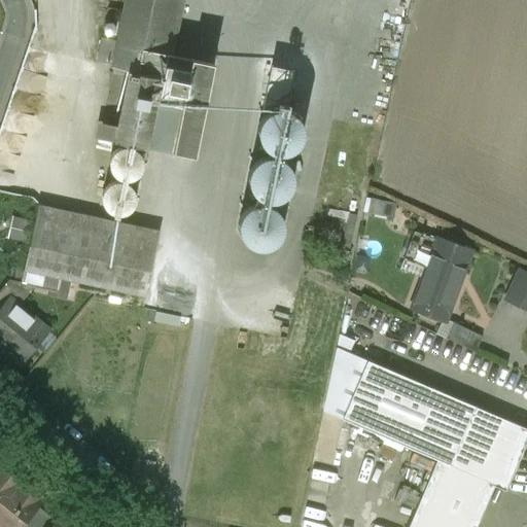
[(125,0),(117,34),(100,30),(94,60),(113,64),(113,66),(129,70),(161,76),(177,0),(125,0)]
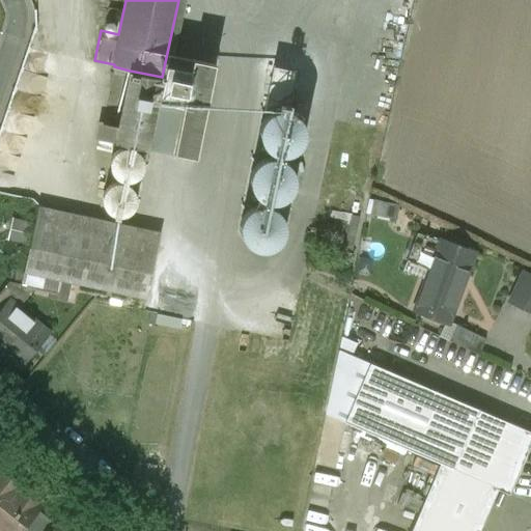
[(296,71),(273,65),(263,110),(271,112),(272,111),(274,110),(275,110),(277,109),(278,109),(281,109),(282,109),(285,109),(287,109),(296,71)]
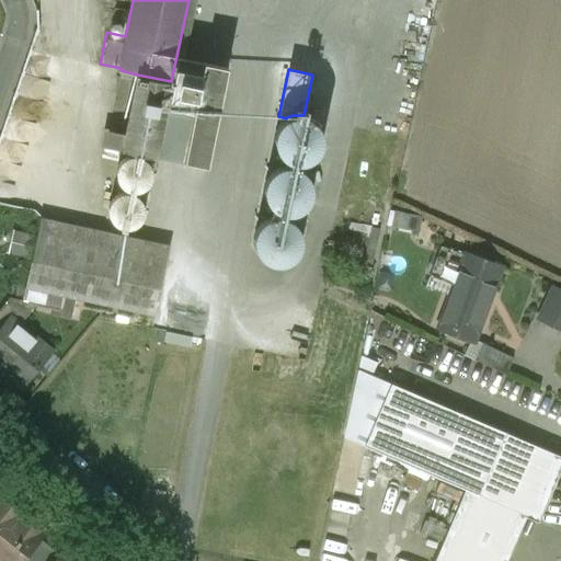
[(171,81),(137,75),(122,150),(156,157),(171,81)]
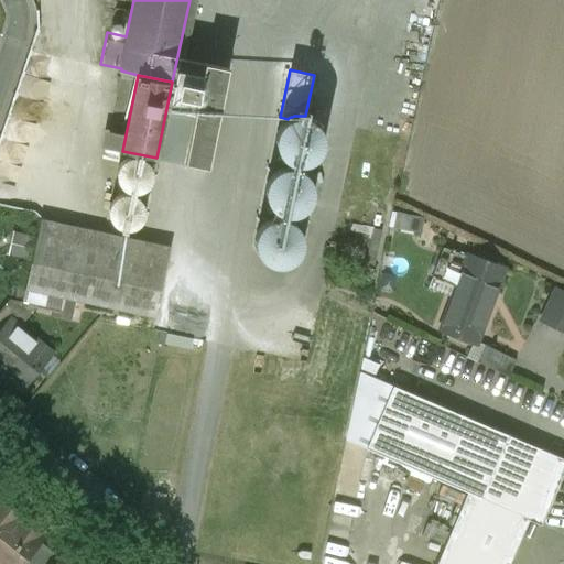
[(316,122),(314,120),(311,118),(307,117),(305,116),(303,116),(300,116),(299,116),(295,116),(294,116),(292,117),(289,118),(288,119),(283,121),(281,125),(279,128),(278,130),(277,133),(275,137),(275,140),(277,144),(277,147),(278,150),(280,153),(283,158),(286,160),(291,162),(295,163),(300,164),(305,163),(308,162),(313,160),(315,158),(317,155),(321,152),(322,149),(323,145),(324,142),(324,139),(324,137),(323,134),(322,131),(320,127),(316,122)]
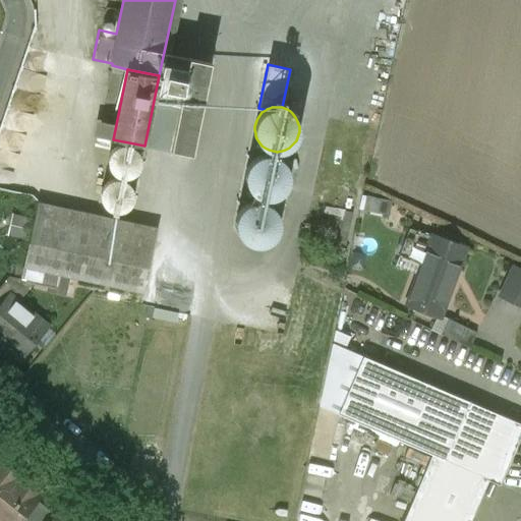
[(138,152),(135,149),(133,147),(131,146),(128,145),(124,145),(119,146),(116,147),(114,149),(111,153),(110,156),(109,158),(109,161),(109,165),(110,167),(111,169),(113,171),(115,174),(118,176),(122,177),(126,177),(129,176),(131,175),(133,174),(135,173),(138,169),(140,166),(140,164),(141,161),(140,157),(140,155),(138,152)]
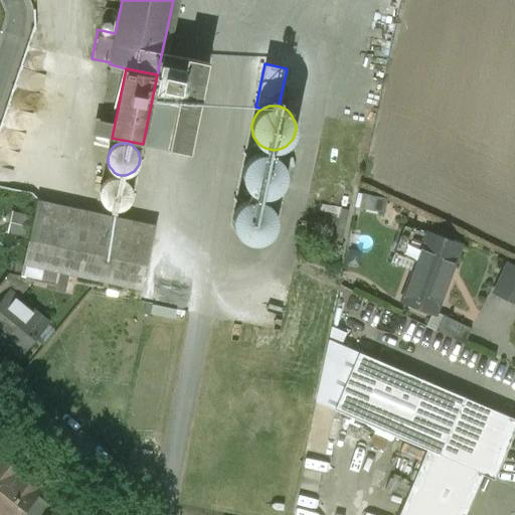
[(277,157),(275,155),(272,153),(269,152),(265,152),(261,152),(258,153),(255,154),(253,156),(251,157),(248,159),(246,163),(244,166),(243,169),(243,171),(243,175),(243,178),(244,181),(245,184),(247,186),(249,189),(251,191),(254,193),(256,194),(260,195),(264,195),(268,194),(272,193),(275,191),(278,189),(280,186),(282,184),(283,182),(284,179),(285,176),(285,173),(285,169),(284,165),(282,163),(281,161),(280,159),(277,157)]
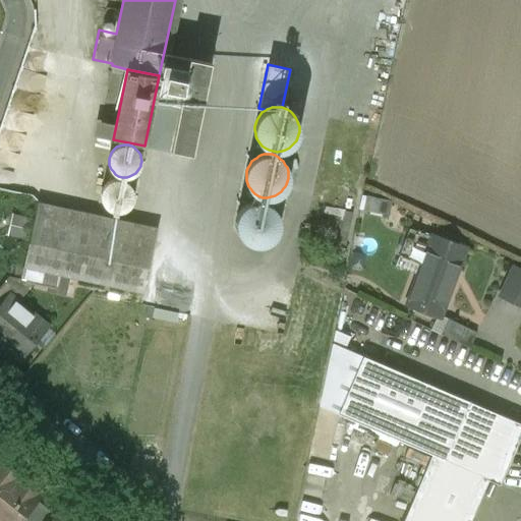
[(131,186),(129,184),(127,182),(123,180),(120,179),(116,179),(112,180),(109,181),(106,183),(105,185),(104,186),(102,189),(102,192),(101,195),(102,199),(102,201),(104,204),(105,207),(107,209),(110,210),(113,211),(117,212),(121,212),(124,210),(126,209),(128,208),(131,204),(133,199),(133,197),(133,195),(133,192),(132,189),(131,186)]
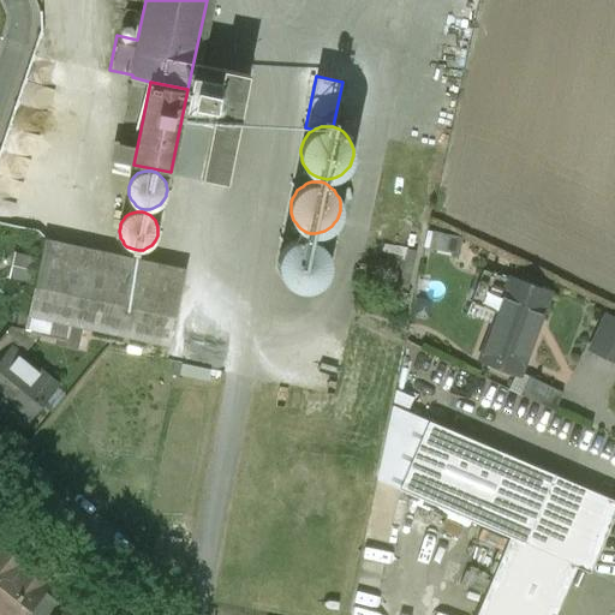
[(318,240),(314,238),(310,237),(305,237),(300,237),(296,238),(292,240),(288,243),(286,245),(284,249),(281,254),(280,256),(280,260),(279,263),(280,268),(281,272),(284,278),(287,281),(291,284),(294,287),(299,288),(304,288),(309,287),(314,286),(318,284),(321,281),(323,278),(326,275),(327,273),(328,269),(329,266),(329,262),(329,258),(328,255),(327,252),(326,250),(324,246),(322,244),(318,240)]
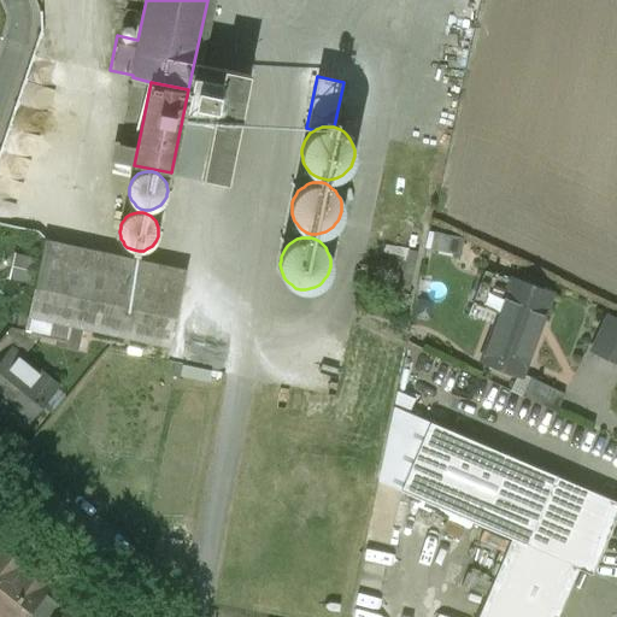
[(183,287),(40,257),(28,316),(170,346),(183,287)]
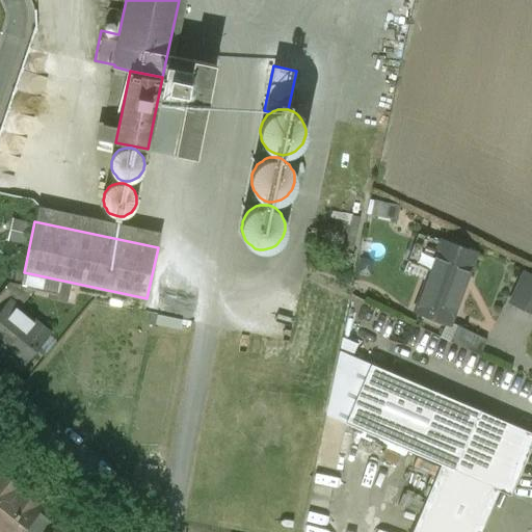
[(475,251),(442,239),(441,241),(418,233),(407,261),(430,270),(416,312),(449,323),(475,251)]
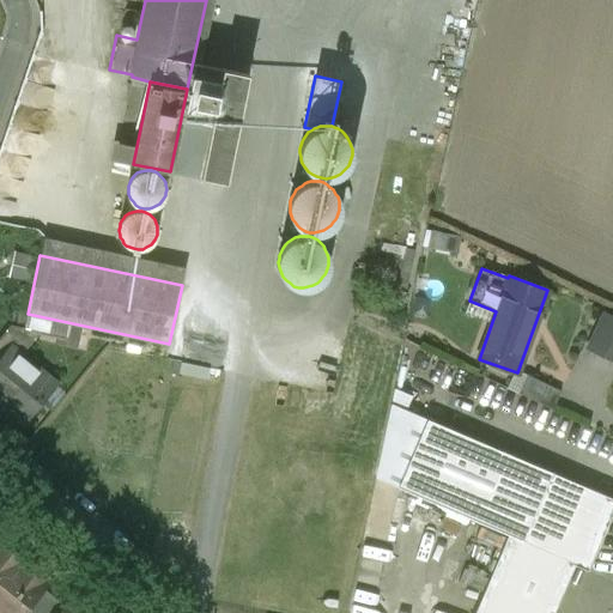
[(612,317),(605,314),(589,347),(612,358),(612,317)]
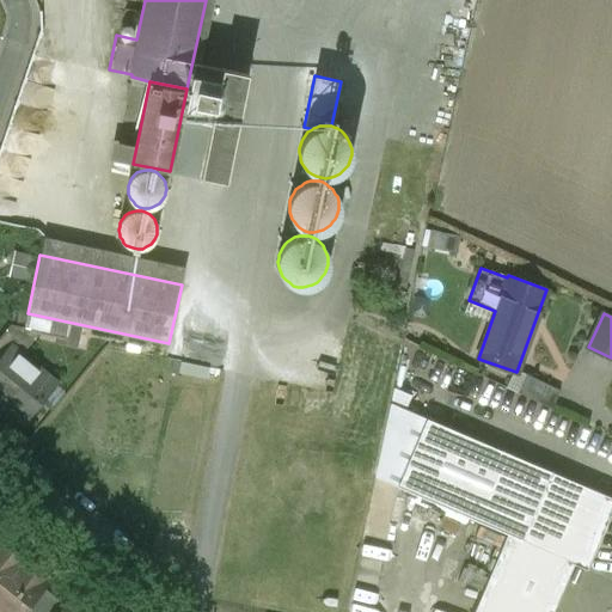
[(55,384),(11,347),(0,359),(0,398),(23,417),(22,418),(24,421),(42,399),(36,395),(48,380),(54,385),(55,384)]
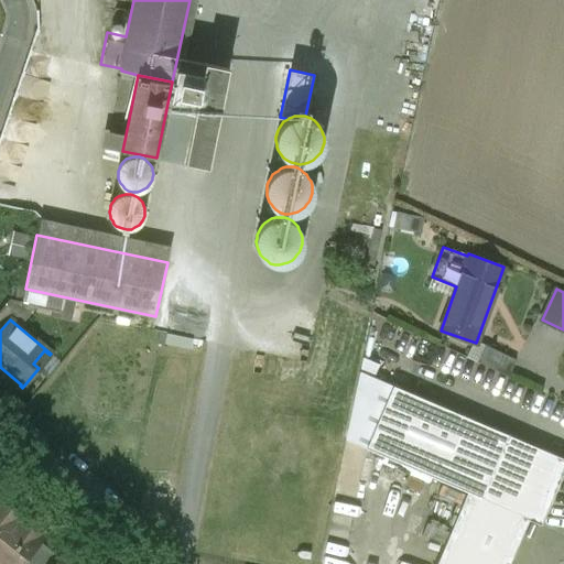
[(517,359),(485,344),(476,361),(508,377),(517,359)]
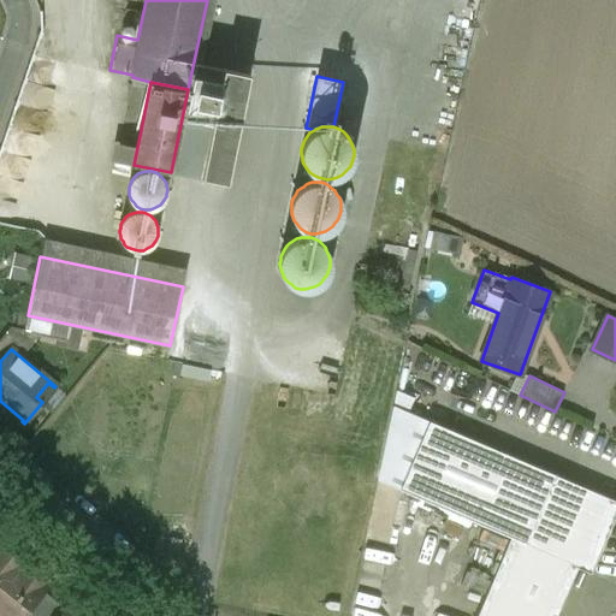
[(400,492),(428,424),(394,408),(377,481),(400,492)]
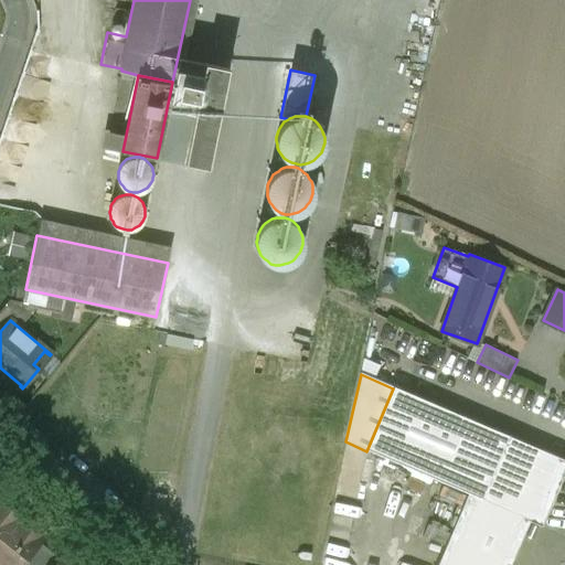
[(507,435),(393,388),(366,451),(468,492),(481,498),(507,435)]
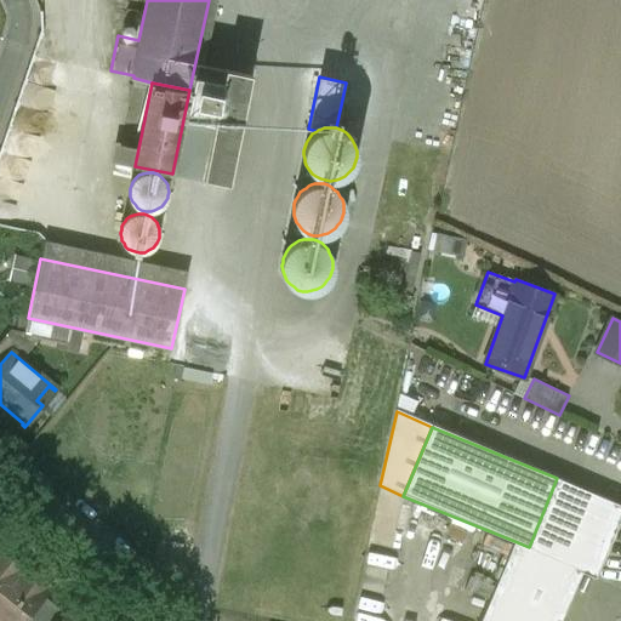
[(620,513),(620,505),(557,478),(529,547),(594,576),(620,513)]
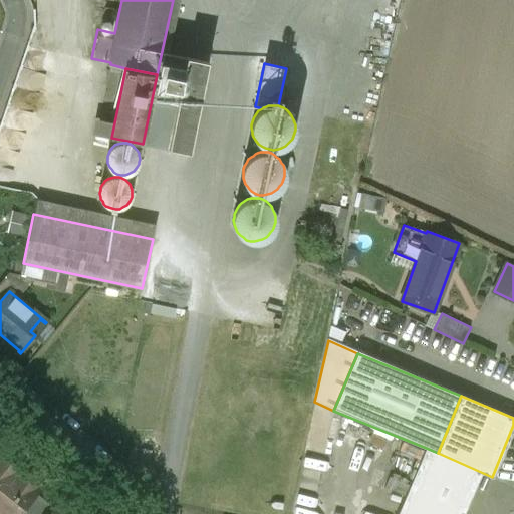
[(438,453),(426,448),(397,513),(463,513),(476,484),(481,473),(492,478),(492,477),(438,453)]
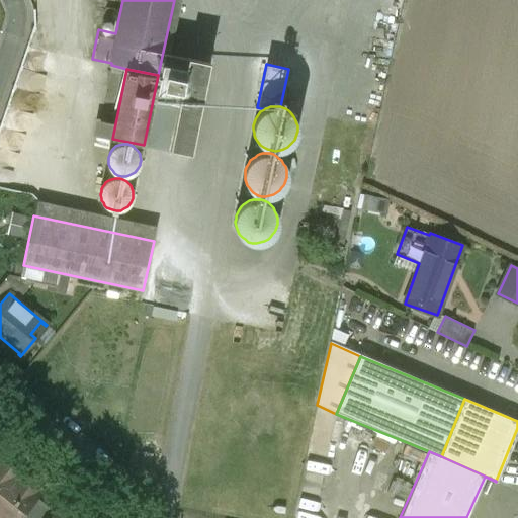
[(39,494),(0,462),(0,517),(19,517),(36,497),(39,494)]
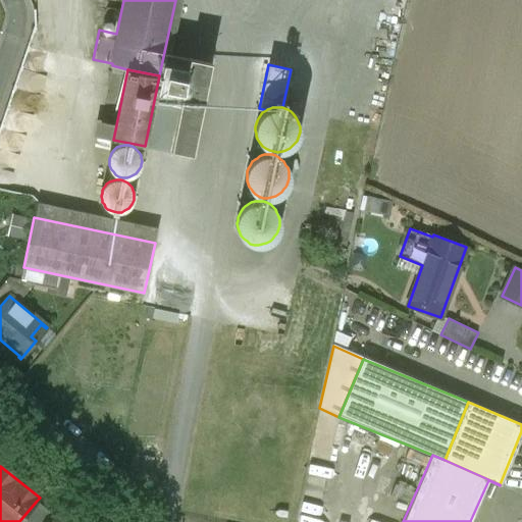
[(500,485),(488,480),(483,491),(506,501),(511,489),(500,485)]
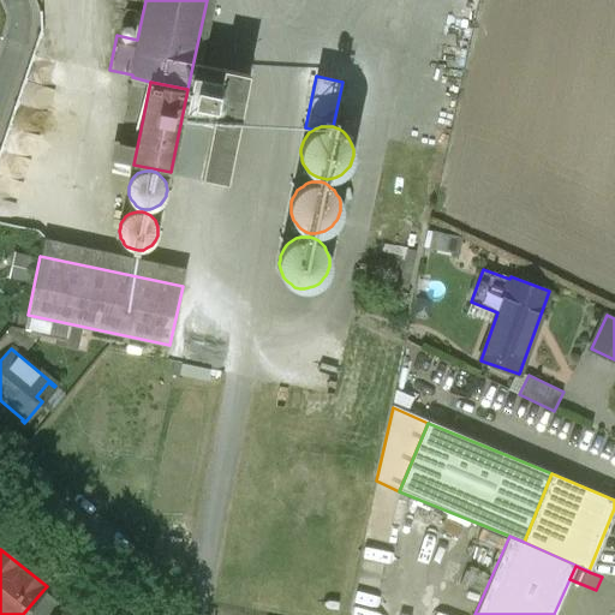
[(43,590),(23,614),(41,614),(55,599),(43,590)]
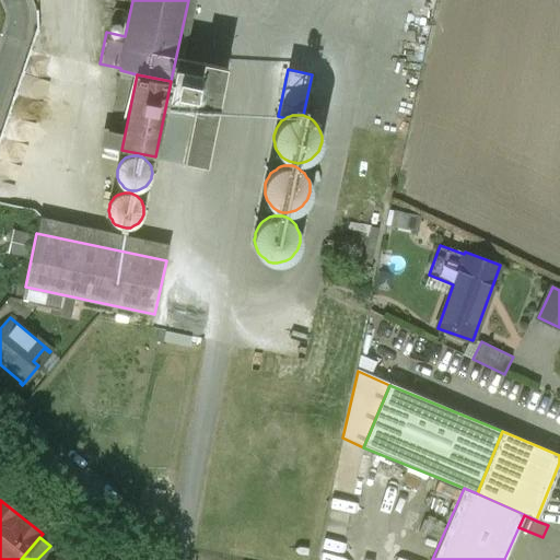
[(50,546),(37,559),(55,559),(60,553),(50,546)]
